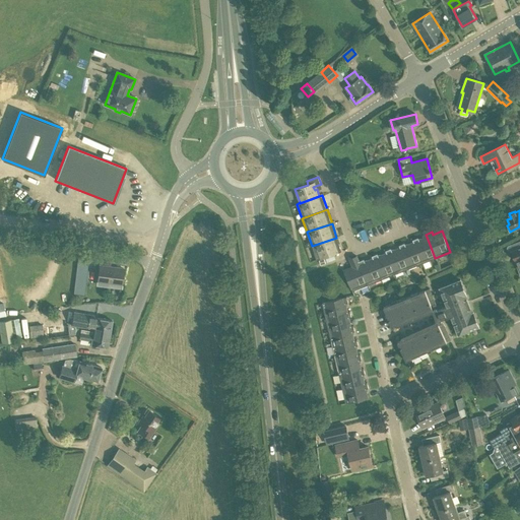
[(421,264),(435,258),(427,237),(418,240),(418,238),(412,240),(413,242),(412,242),(421,264)]
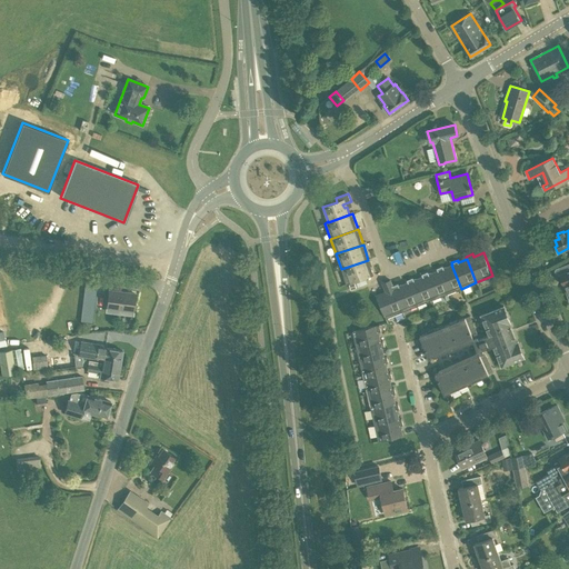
[(368,260),(341,269),(346,285),(373,275),(368,260)]
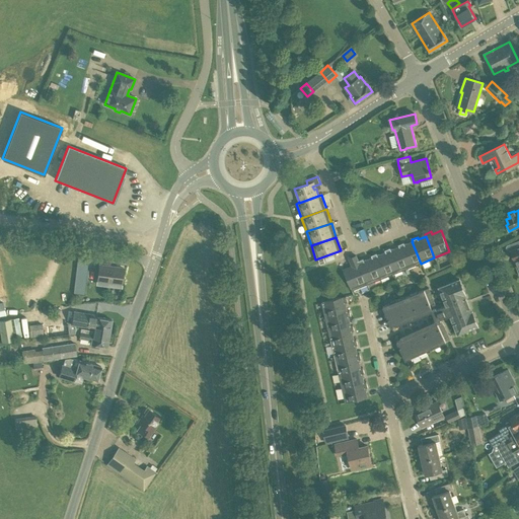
[(518,240),(510,244),(507,245),(506,246),(506,247),(507,248),(507,249),(508,249),(508,248),(511,249),(511,250),(512,251),(511,253),(512,256),(514,257),(518,269),(518,270),(518,273),(518,240)]
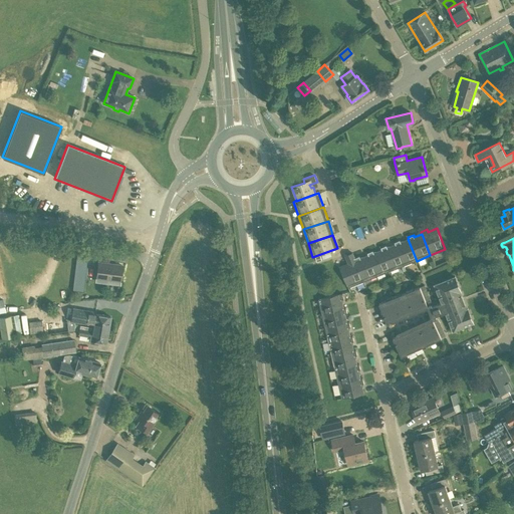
[(403,266),(417,261),(408,239),(401,242),(400,240),(394,242),(395,244),(395,245),(403,266)]
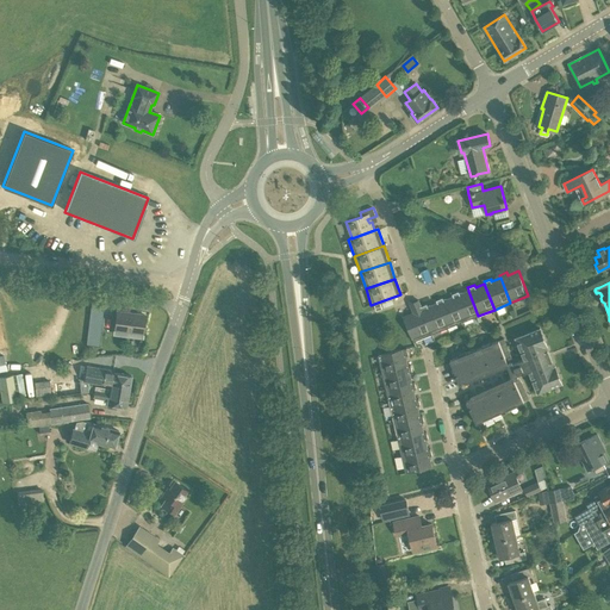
[(462,322),(478,316),(468,291),(460,293),(459,291),(452,294),(453,297),(452,297),(462,322)]
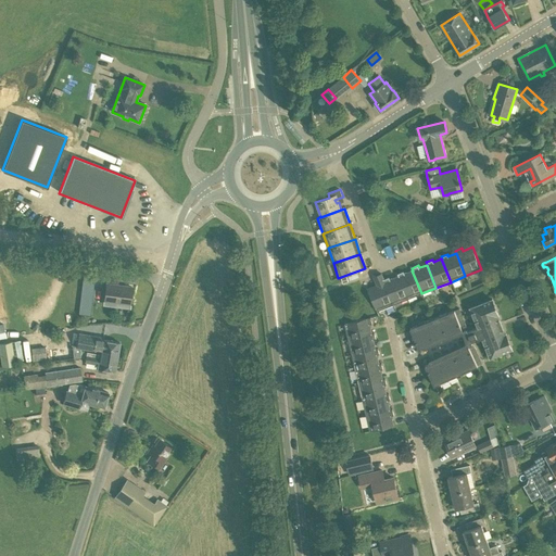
[(406,300),(421,293),(412,270),(404,274),(403,272),(397,274),(397,276),(406,300)]
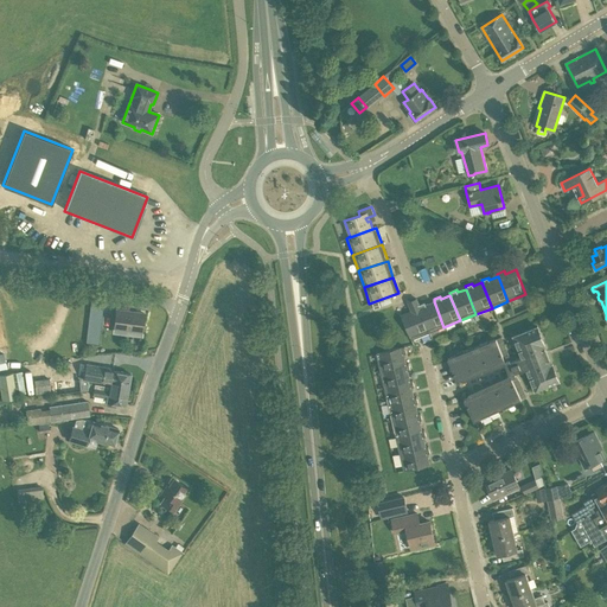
[(411,340),(428,333),(414,299),(408,302),(413,314),(408,315),(407,313),(402,315),(411,340)]
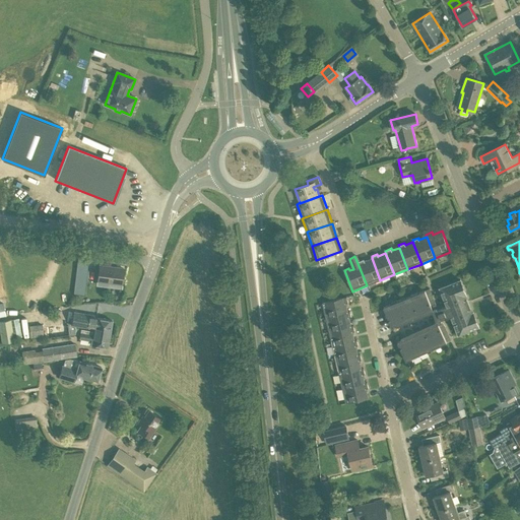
[(380,280),(372,258),(365,261),(364,259),(359,261),(356,256),(354,256),(367,285),(380,280)]
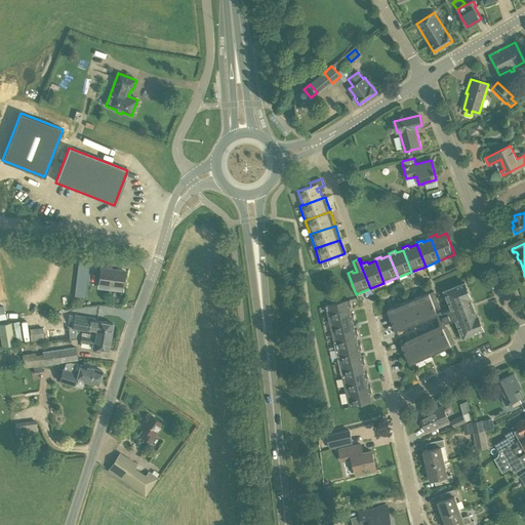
[(90,260),(79,259),(77,269),(88,270),(90,260)]
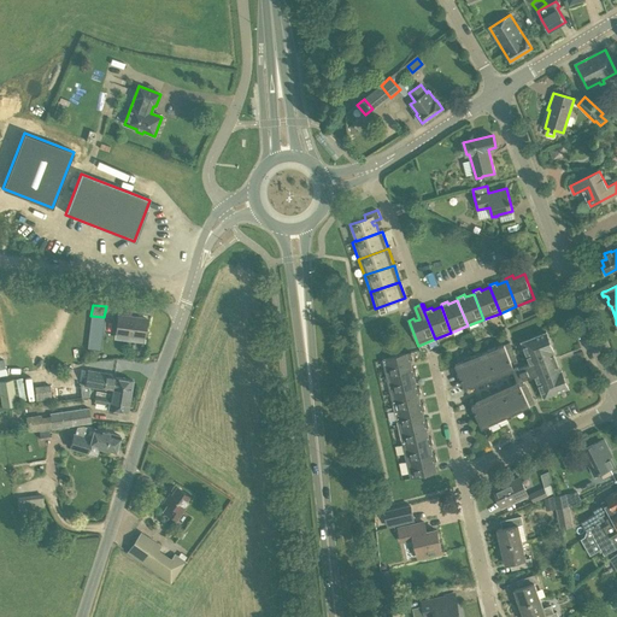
[(145,338),(147,319),(117,315),(115,334),(145,338)]
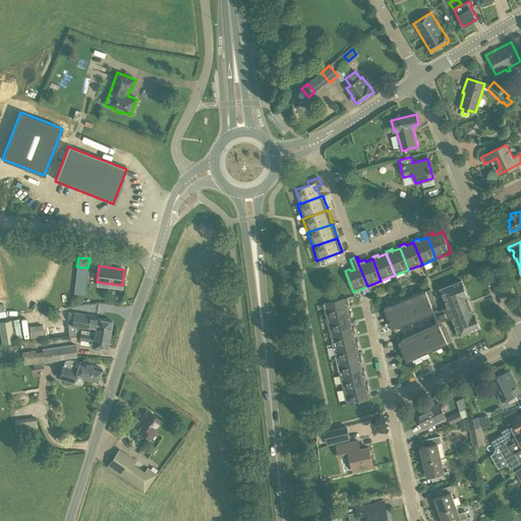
[(87,277),(75,276),(74,285),(85,287),(87,277)]
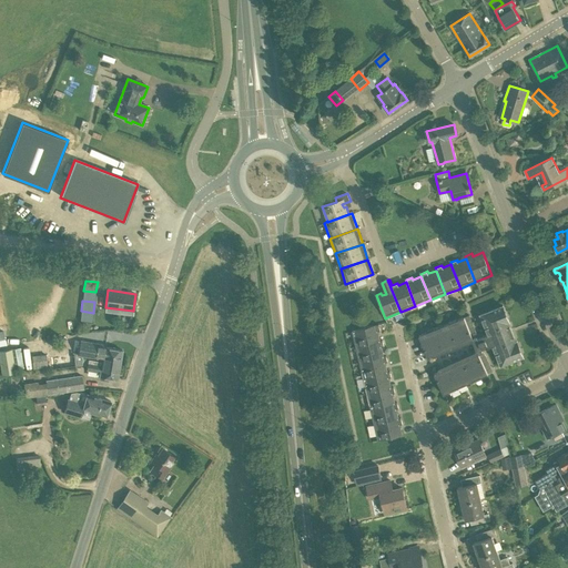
[(516,341),(508,321),(509,321),(503,305),(480,314),(488,335),(478,338),(477,336),(469,315),(457,320),(457,321),(449,323),(442,326),(426,333),(426,332),(418,335),(427,356),(472,338),(478,354),(434,374),(444,394),(450,391),(449,389),(465,382),(466,384),(473,381),(473,378),(479,375),(480,377),(493,372),(483,351),(483,352),(482,350),(493,345),(500,365),(523,356),(517,341),(516,341)]
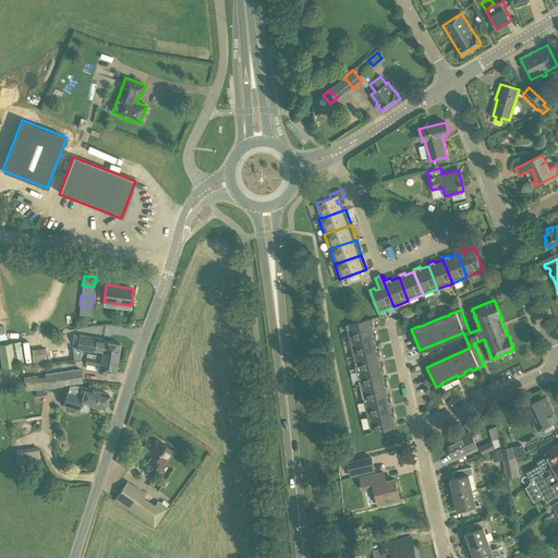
[(374,335),(372,325),(374,325),(372,318),(346,325),(349,340),(374,335)]
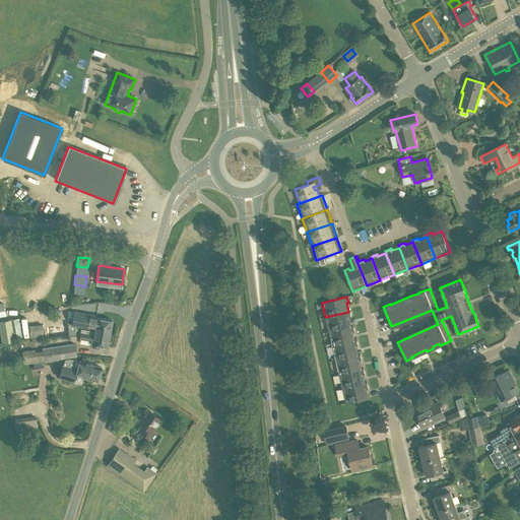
[(351,326),(349,317),(351,317),(350,311),(348,312),(325,317),(328,331),(351,326)]
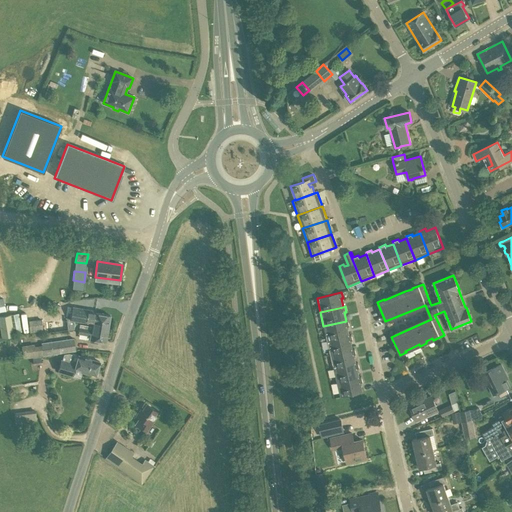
[(91,327),(109,330),(111,317),(93,314),(93,312),(66,308),(65,318),(44,320),(45,332),(74,329),(75,323),(91,326),(91,327)]
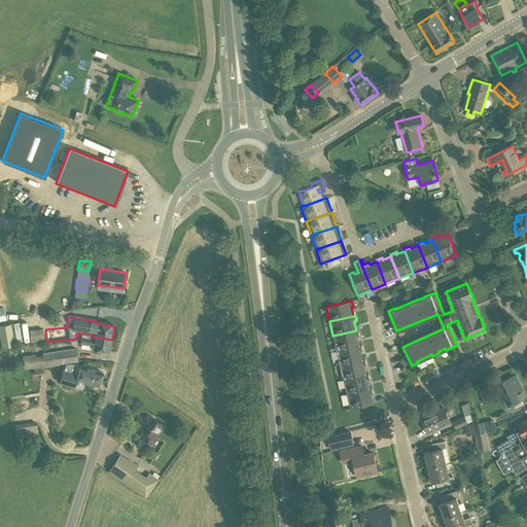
[(0,340),(1,348),(14,346),(14,345),(21,344),(20,341),(22,341),(19,322),(0,325),(0,340)]
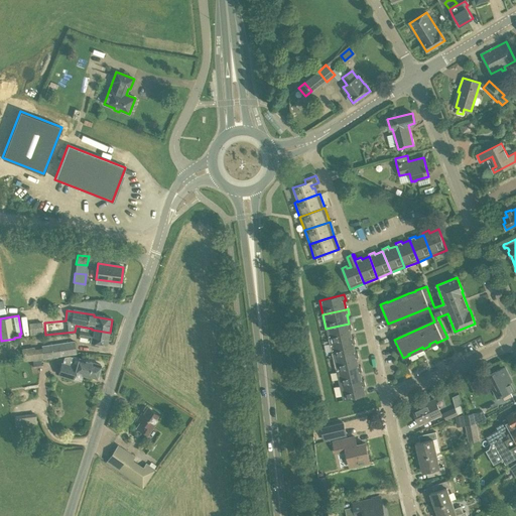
[(353,338),(353,337),(351,329),(352,329),(351,323),(349,324),(326,329),(330,343),(353,338)]
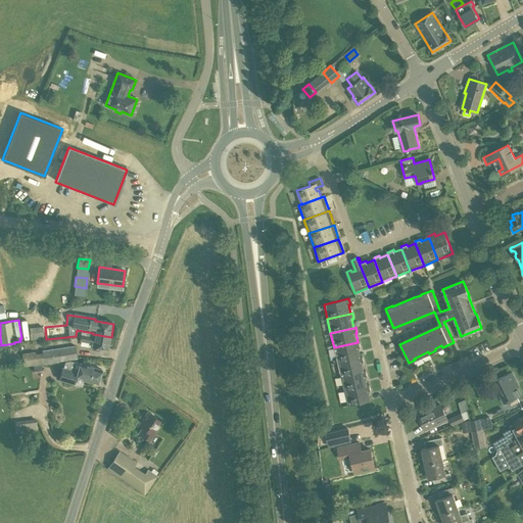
[(111,337),(93,334),(93,335),(81,333),(80,342),(92,344),(92,347),(108,350),(111,337)]
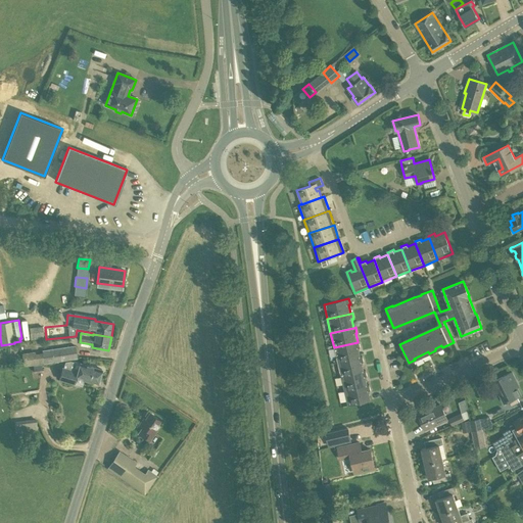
[(361,357),(361,355),(359,347),(361,347),(359,341),(358,341),(358,342),(334,347),(337,363),(341,362),(361,357)]
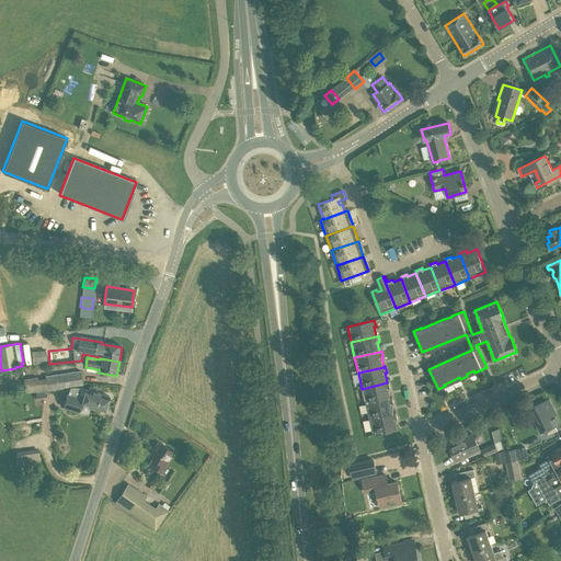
[(82,385),(80,370),(45,376),(45,378),(37,379),(37,377),(23,379),(25,393),(82,385)]
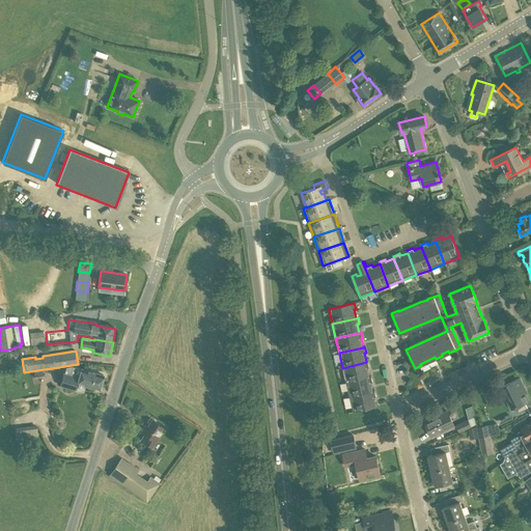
[(369,376),(367,367),(369,367),(368,361),(366,361),(366,362),(346,367),(342,368),(346,383),(351,382),(369,376)]
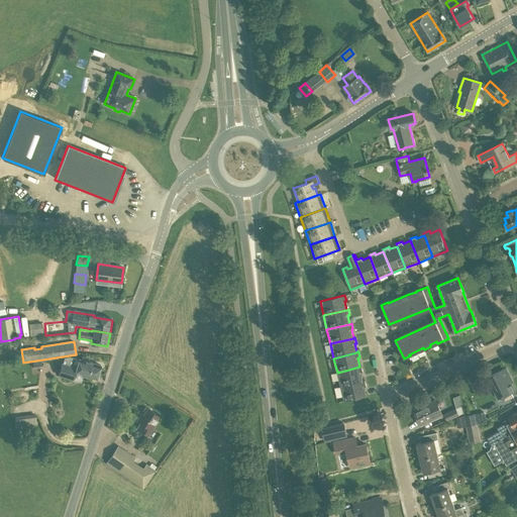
[(100,366),(69,356),(65,357),(63,364),(62,364),(59,374),(73,378),(75,372),(97,378),(100,366)]
